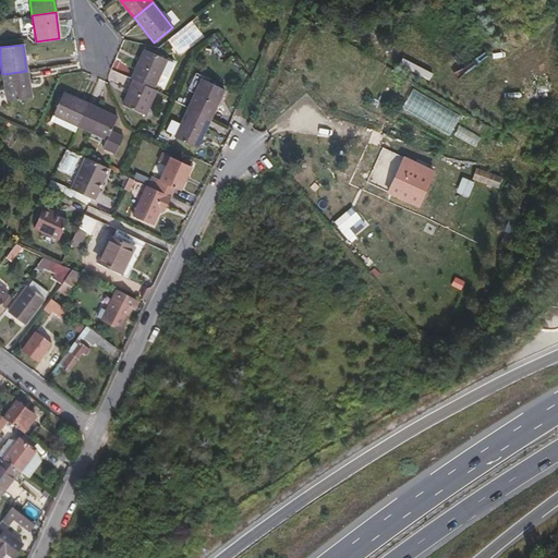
[(144,53),(130,81),(133,83),(152,92),(165,63),(144,53)]
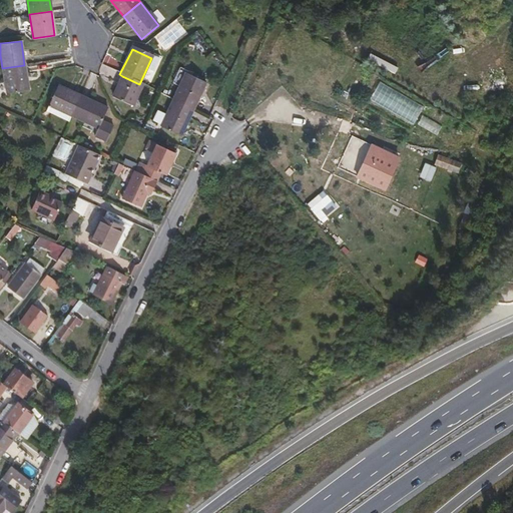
[(371,56),(369,61),(395,74),(397,68),(371,56)]
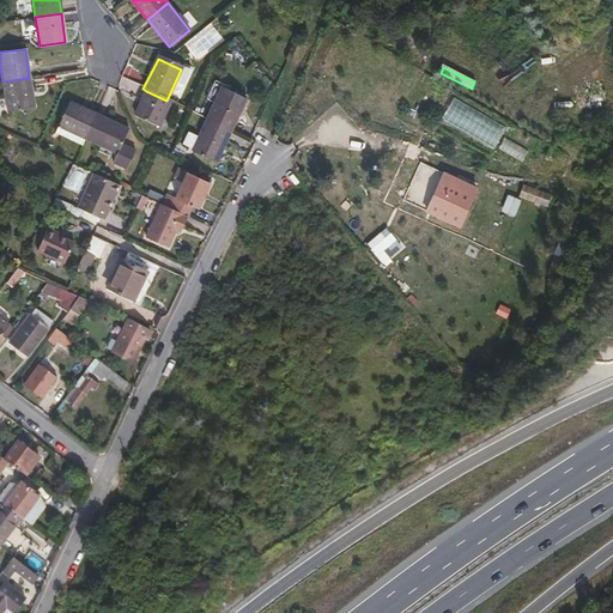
[(6,110),(34,107),(29,78),(2,82),(6,110)]
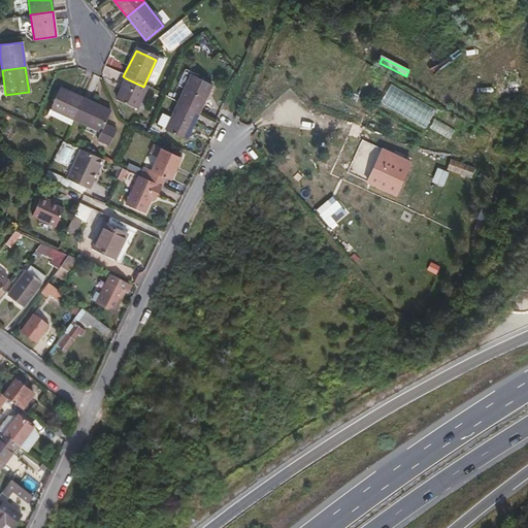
[(215,86),(194,76),(182,104),(202,113),(215,86)]
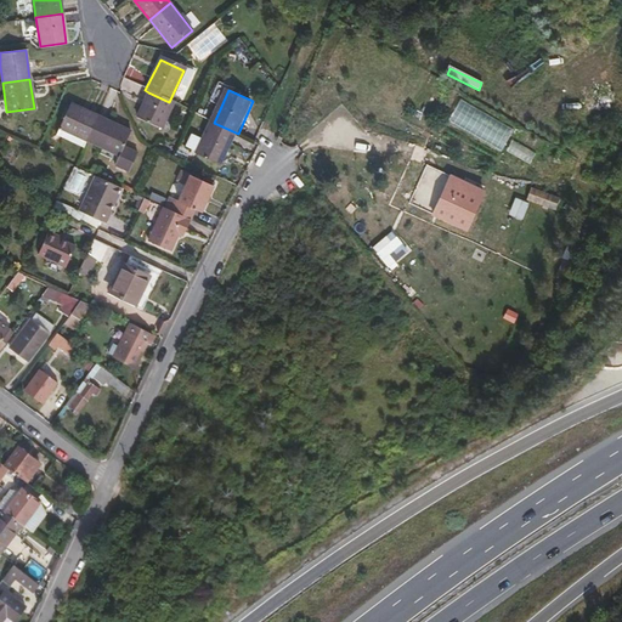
[(173,103),(169,102),(148,92),(135,119),(160,131),(173,103)]
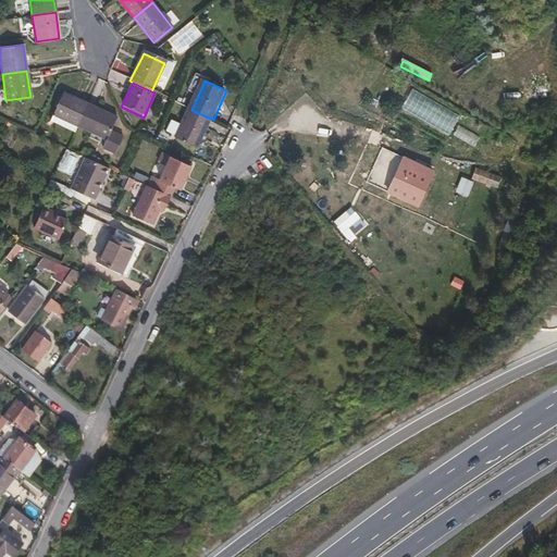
[(52,113),(77,124),(87,102),(63,91),(52,113)]
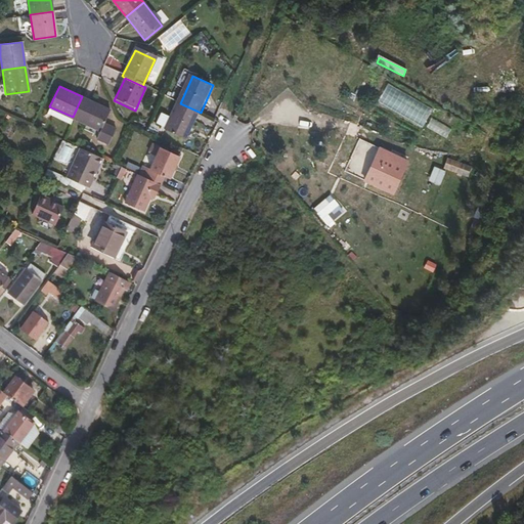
[(103,123),(110,110),(82,96),(73,117),(99,130),(103,123)]
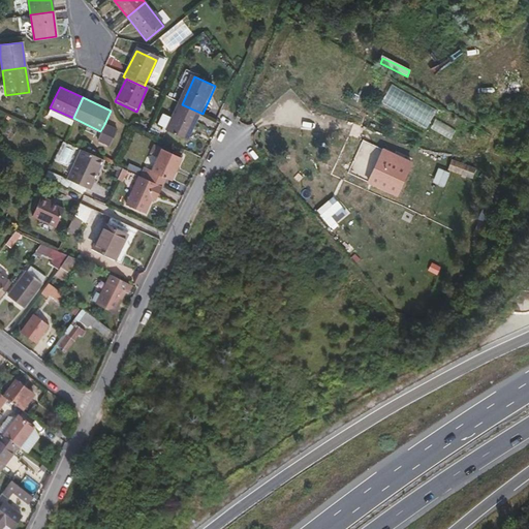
[(169,132),(190,142),(203,114),(182,104),(176,119),(170,129),(169,132)]
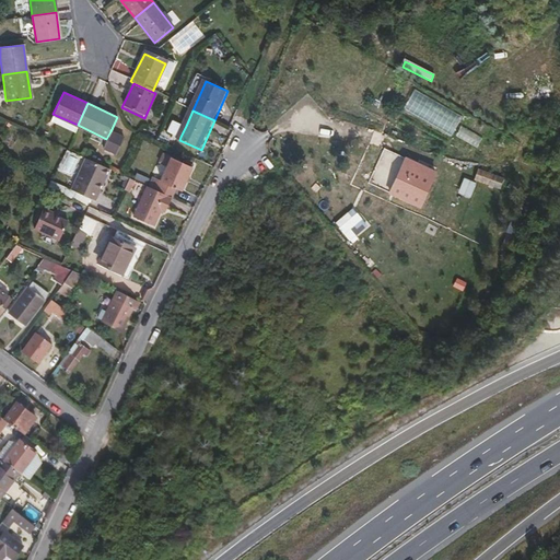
[(181,137),(186,126),(176,121),(171,132),(181,137)]
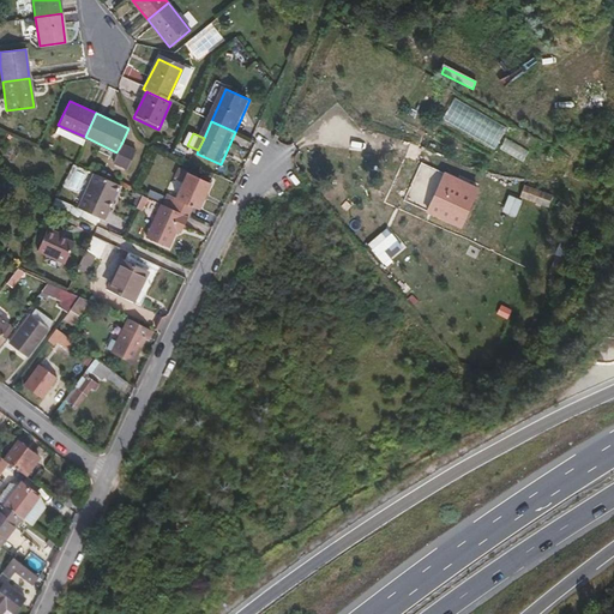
[(126,168),(134,150),(121,144),(116,152),(113,162),(126,168)]
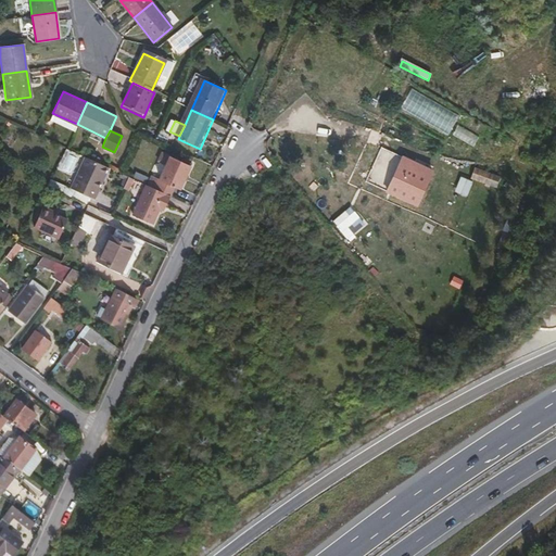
[(158,162),(166,166),(155,190),(171,197),(175,188),(178,190),(189,166),(162,153),(158,162)]
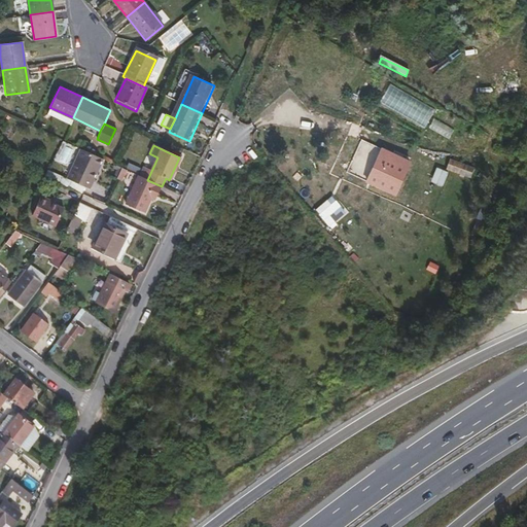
[(95,170),(101,159),(79,149),(66,178),(70,180),(83,186),(89,188),(97,171),(95,170)]
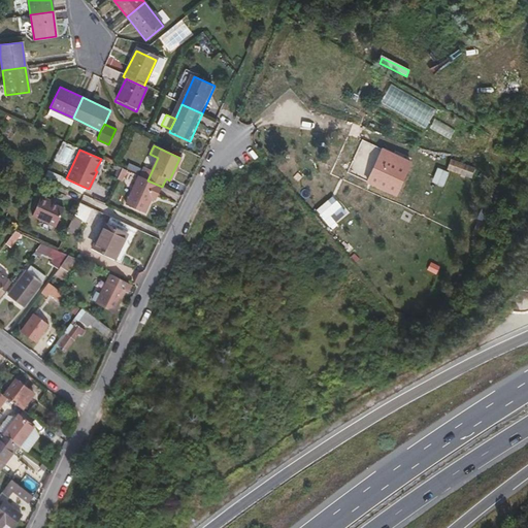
[(395,197),(410,165),(383,152),(368,184),(395,197)]
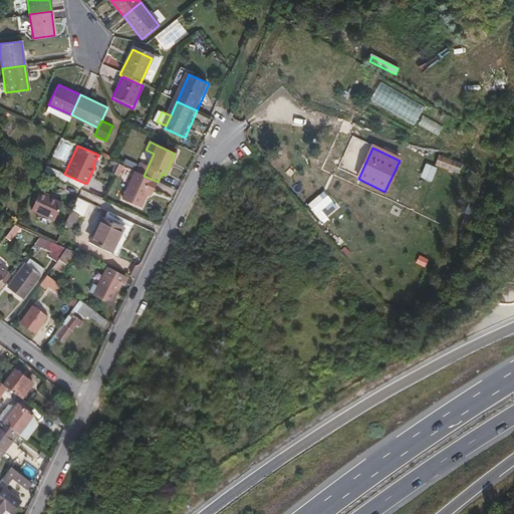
[(435,166),(460,174),(464,161),(440,153),(435,166)]
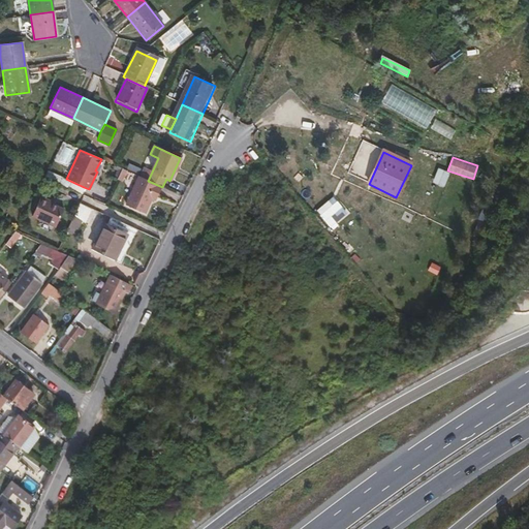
[(157,198),(162,187),(148,181),(138,177),(125,205),(146,215),(152,199),(154,196),(157,198)]
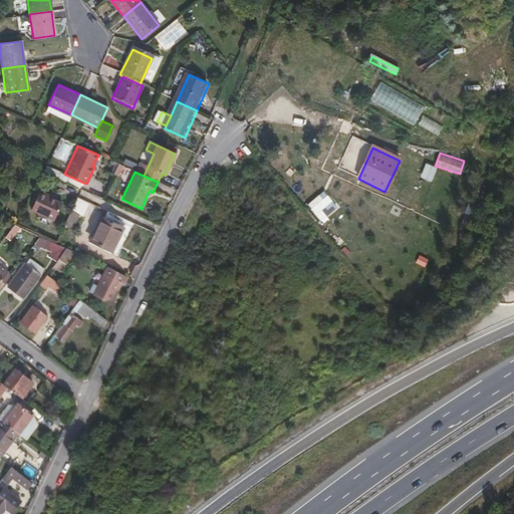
[(65,183),(78,189),(81,182),(68,176),(65,183)]
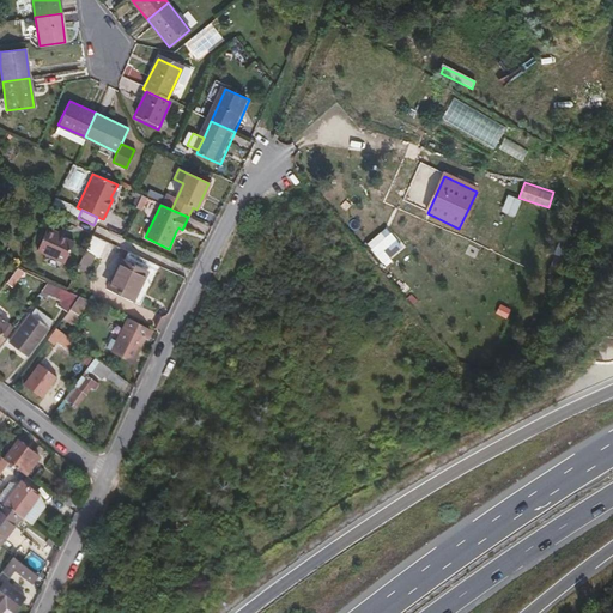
[(56,235),(58,232),(48,229),(37,252),(65,265),(76,243),(64,237),(56,235)]
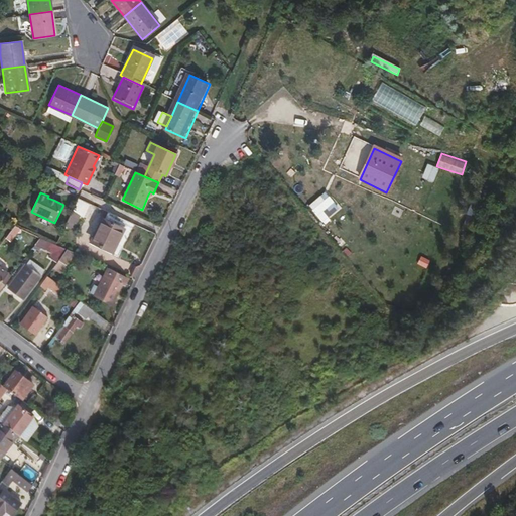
[(66,228),(75,231),(79,216),(71,213),(66,228)]
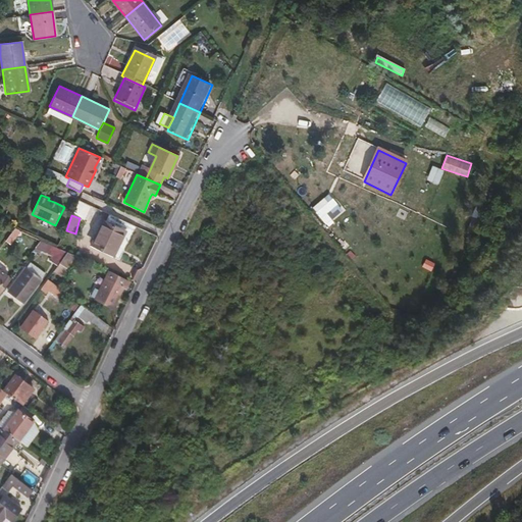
[(122,260),(134,236),(105,222),(94,246),(122,260)]
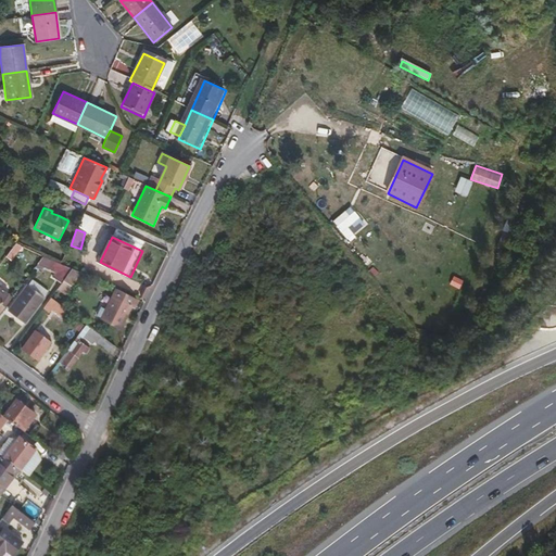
[(73,269),(61,264),(45,256),(39,264),(58,274),(54,280),(62,283),(73,269)]
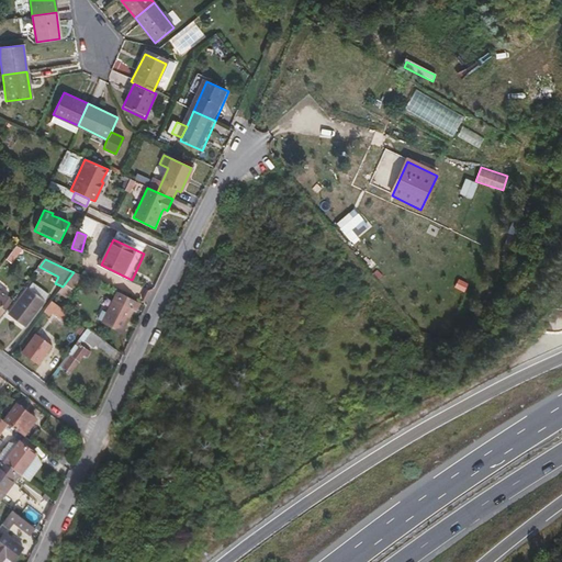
[(25,327),(44,302),(27,289),(9,315),(25,327)]
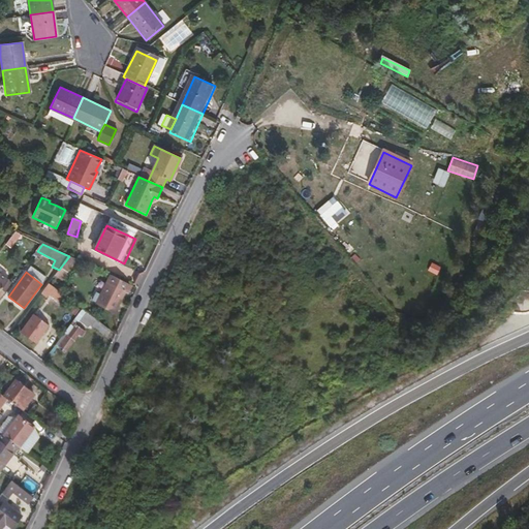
[(128,294),(132,286),(110,276),(96,304),(114,313),(124,292),(128,294)]
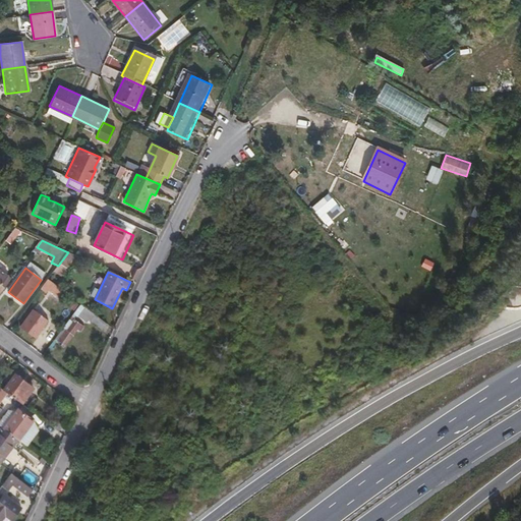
[(0,294),(12,279),(8,276),(0,285),(0,294)]
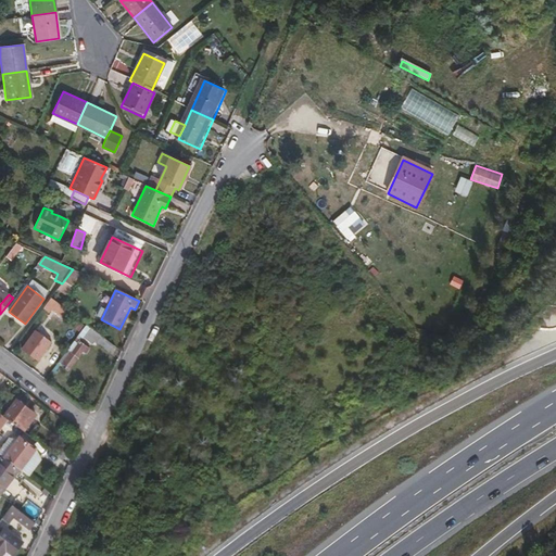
[(52,307),(57,302),(51,298),(47,304),(52,307)]
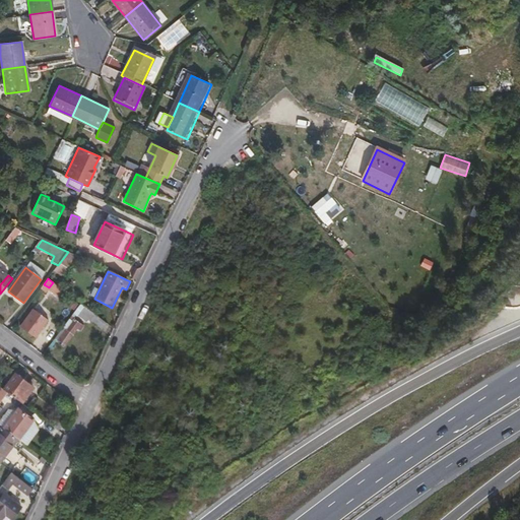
[(40,303),(35,308),(48,320),(53,315),(40,303)]
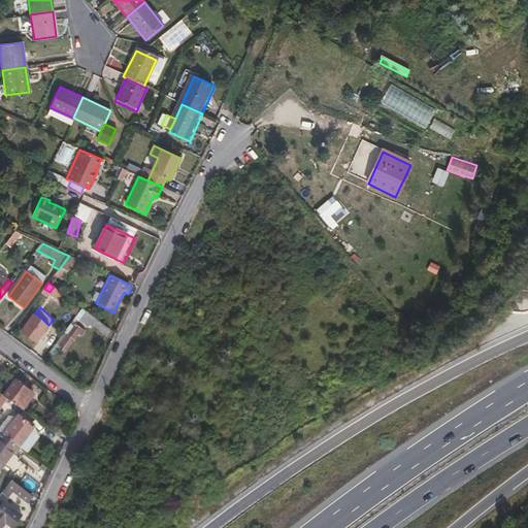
[(87,327),(93,319),(85,312),(78,321),(87,327)]
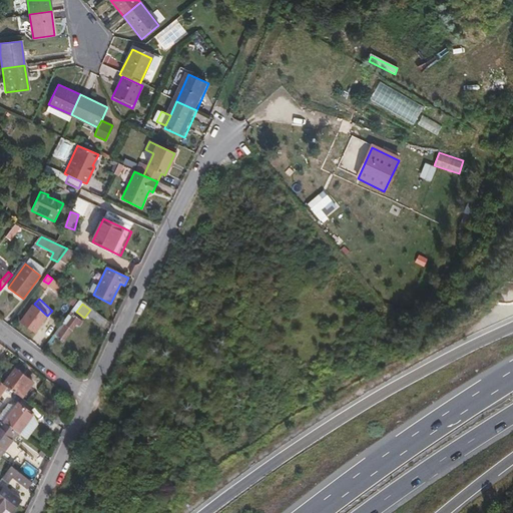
[(35,333),(47,317),(33,307),(21,323),(35,333)]
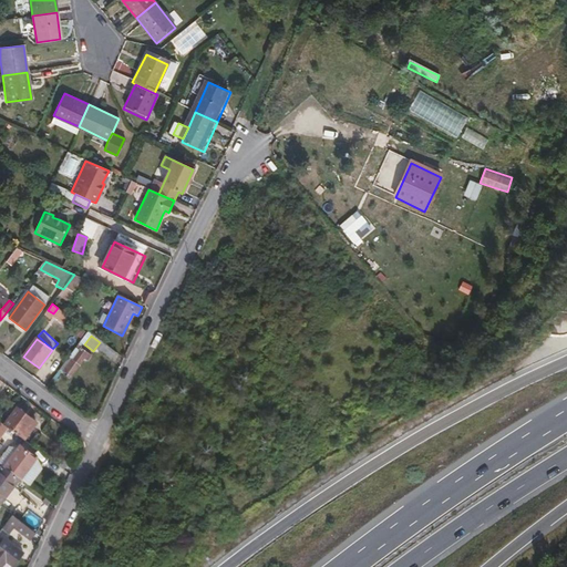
[(111,361),(116,353),(103,343),(98,350),(111,361)]
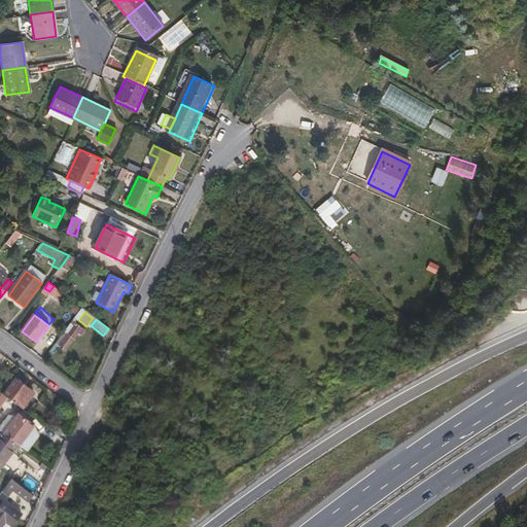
[(79,335),(82,330),(75,324),(60,346),(66,351),(78,334),(79,335)]
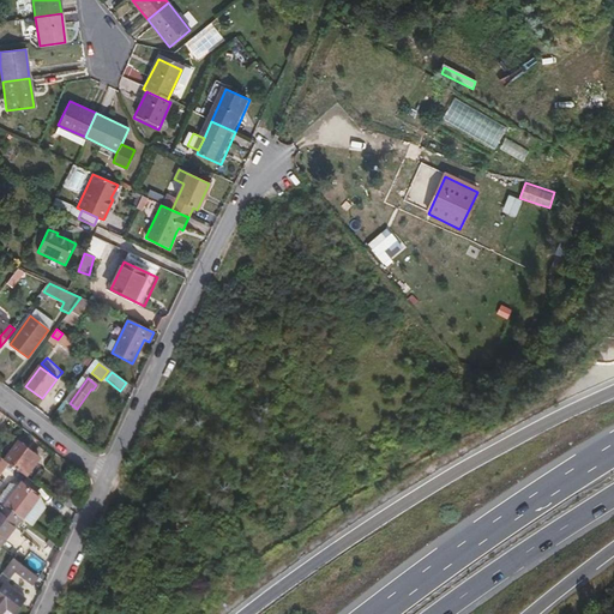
[(38,458),(17,443),(4,461),(8,464),(25,476),(38,458)]
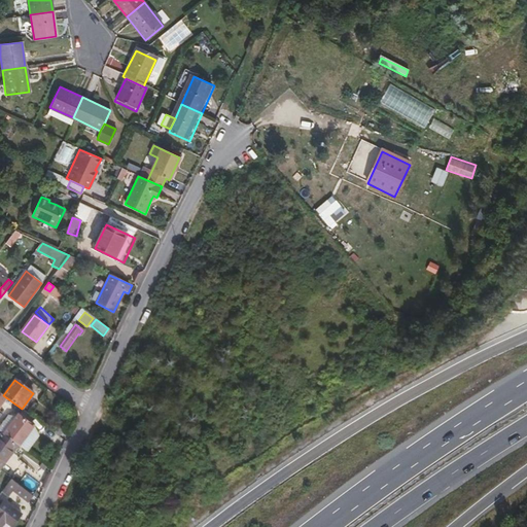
[(34,426),(19,414),(3,433),(18,445),(20,446),(34,426)]
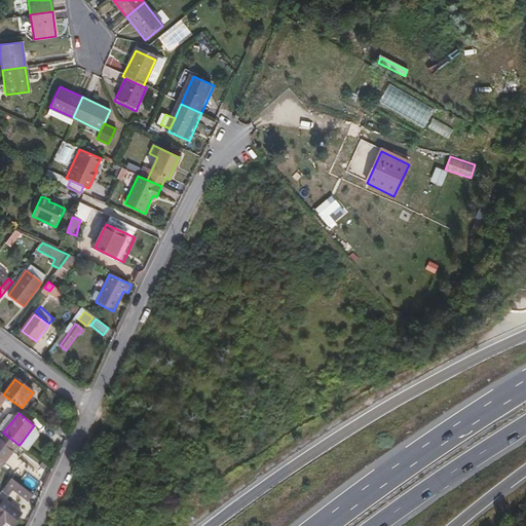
[(59,436),(64,429),(53,421),(48,427),(59,436)]
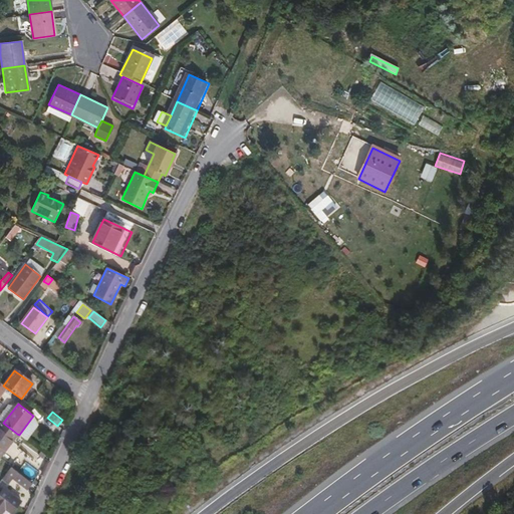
[(0,457),(17,434),(3,423),(1,422),(0,422),(0,457)]
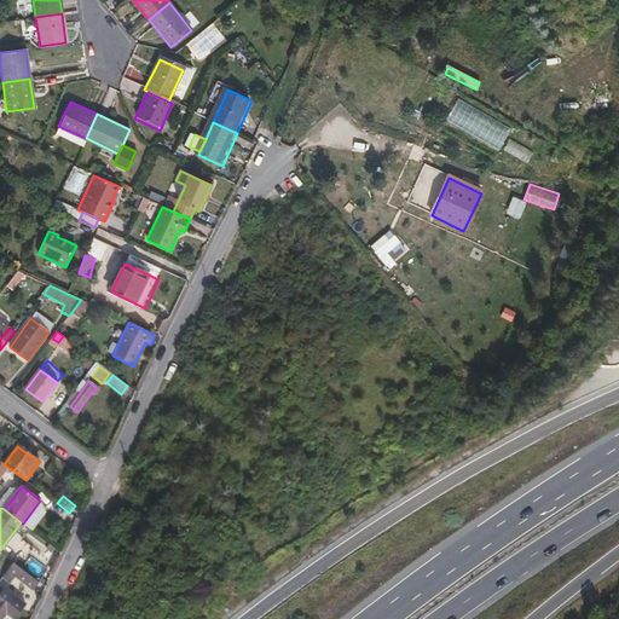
[(39,584),(24,571),(13,562),(3,577),(10,582),(15,576),(33,590),(39,584)]
